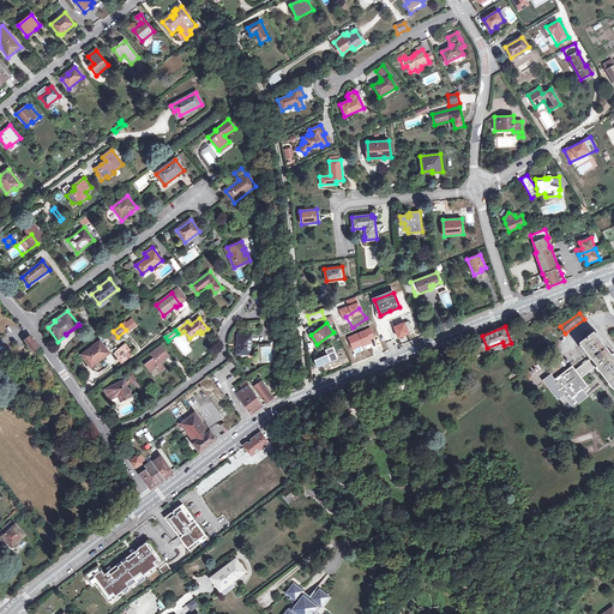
[(599,371),(613,390),(613,354),(613,353),(612,354),(594,331),(587,336),(588,338),(587,339),(585,337),(579,343),(591,359),(587,361),(585,360),(582,362),(583,365),(575,371),(572,367),(554,380),(551,375),(543,380),(558,398),(564,393),(569,399),(573,405),(585,396),(582,390),(588,386),(581,378),(597,365),(601,369),(599,371)]
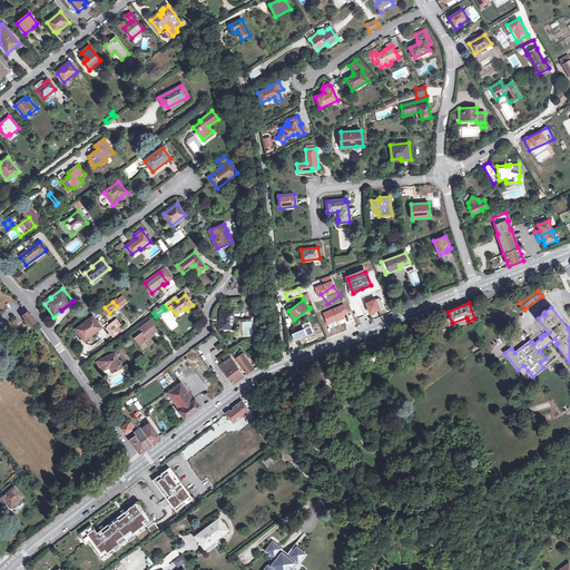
[(22,316),(29,327),(36,322),(29,312),(22,316)]
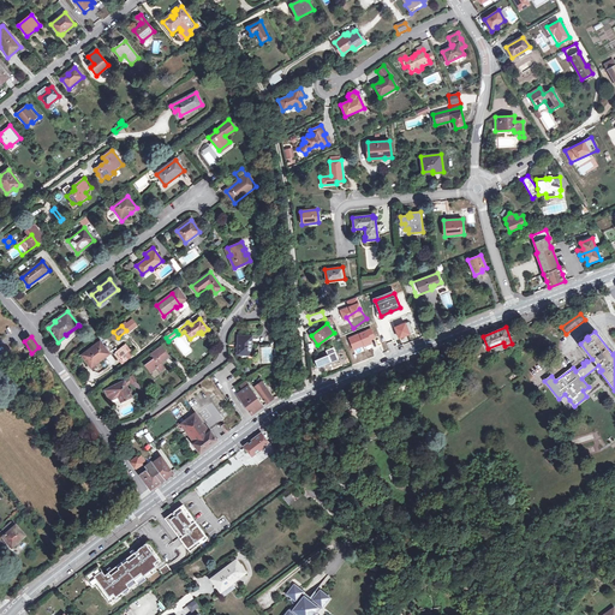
[(251,336),(238,336),(238,354),(251,354),(251,336)]
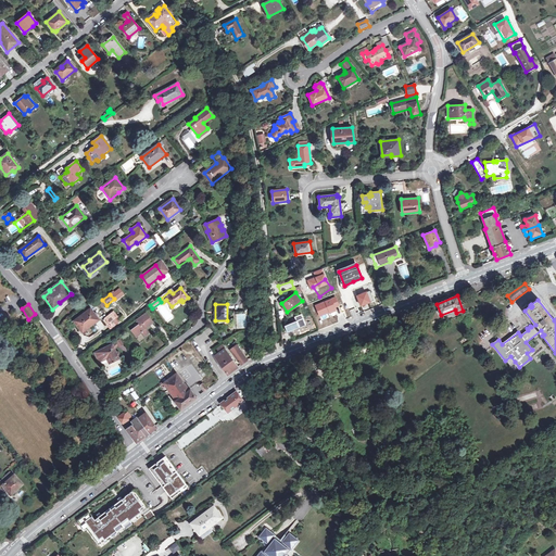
[(90,308),(74,321),(83,331),(99,319),(90,308)]
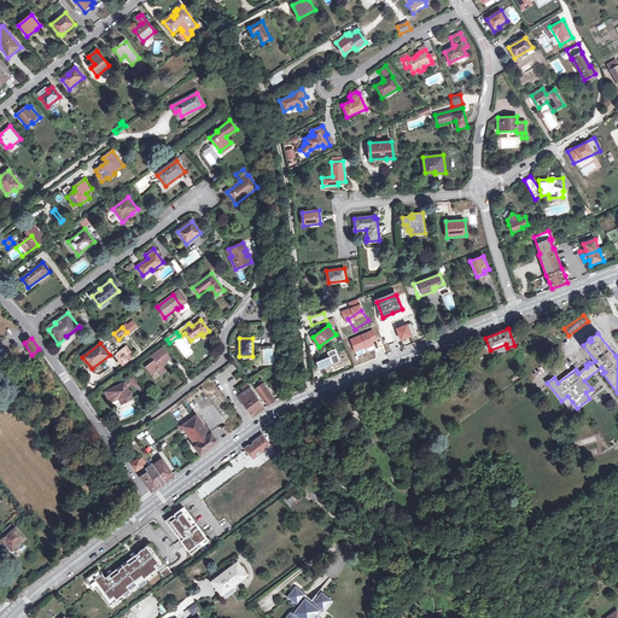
[(114,354),(122,366),(135,357),(127,345),(114,354)]
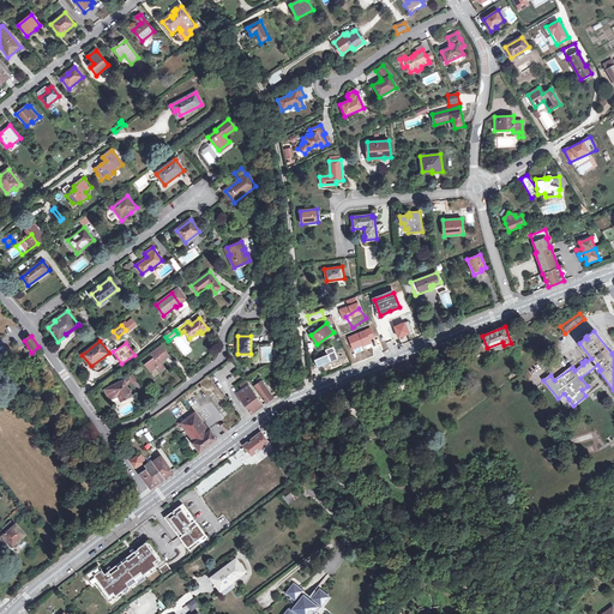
[(260,347),(262,362),(274,361),(271,345),(260,347)]
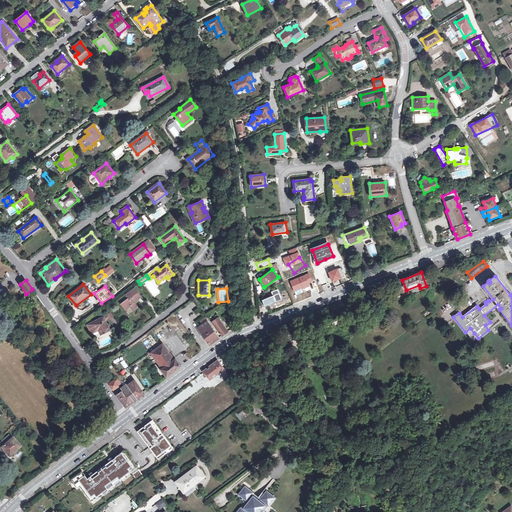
[(133,309),(136,306),(133,302),(140,297),(134,289),(126,295),(129,298),(121,304),(125,310),(127,308),(127,307),(130,305),(133,309)]
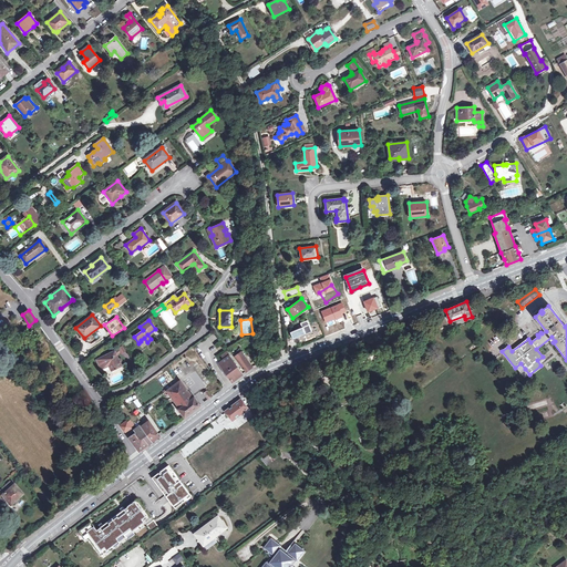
[(119,350),(115,352),(116,356),(121,352),(122,354),(127,350),(123,344),(117,349),(119,350)]
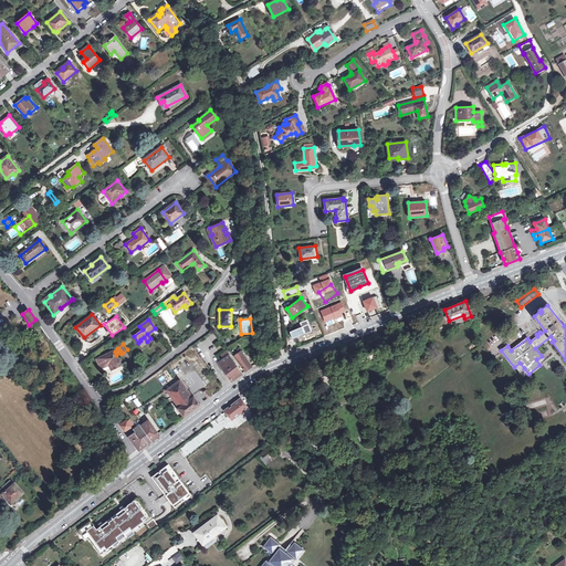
[(117,362),(118,360),(116,355),(114,350),(97,359),(102,368),(108,365),(111,370),(119,366),(117,362)]
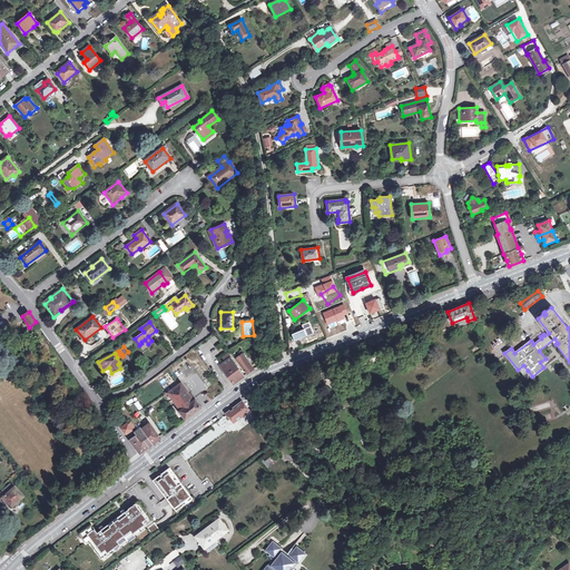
[(253,369),(242,354),(235,359),(246,374),(253,369)]
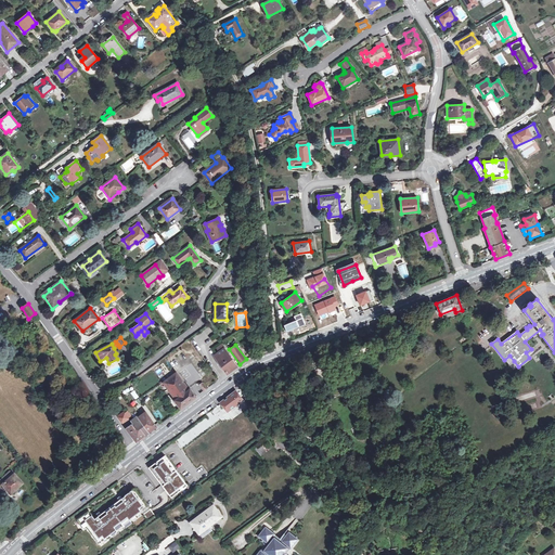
[(224,348),(214,356),(220,364),(227,374),(237,366),(224,348)]
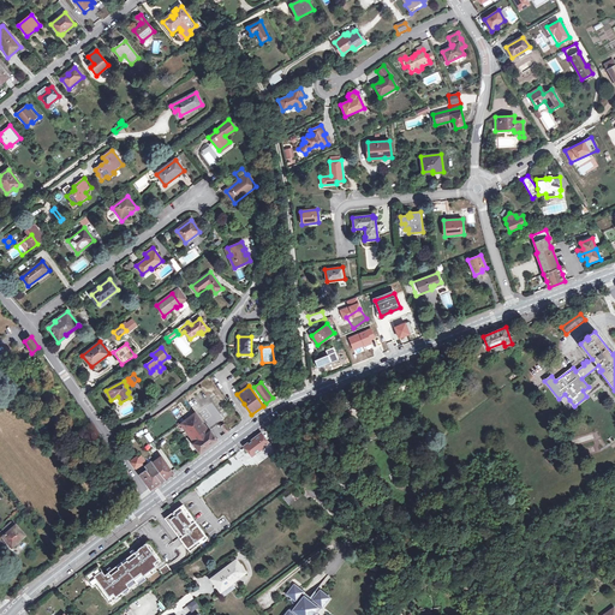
[(195,442),(193,443),(199,453),(208,447),(218,440),(210,431),(209,431),(195,413),(180,424),(195,442)]
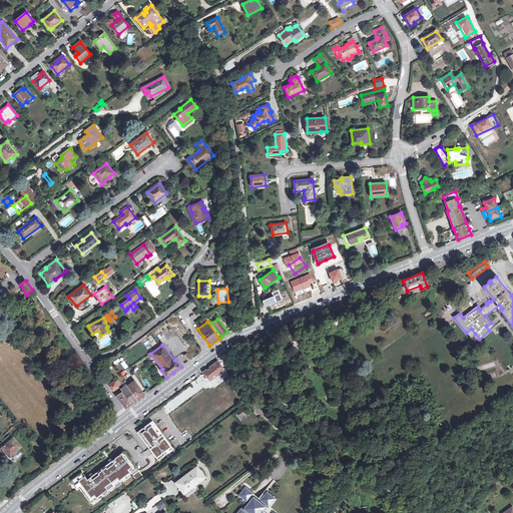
[(203,374),(209,381),(214,378),(224,371),(217,362),(203,372),(203,374)]
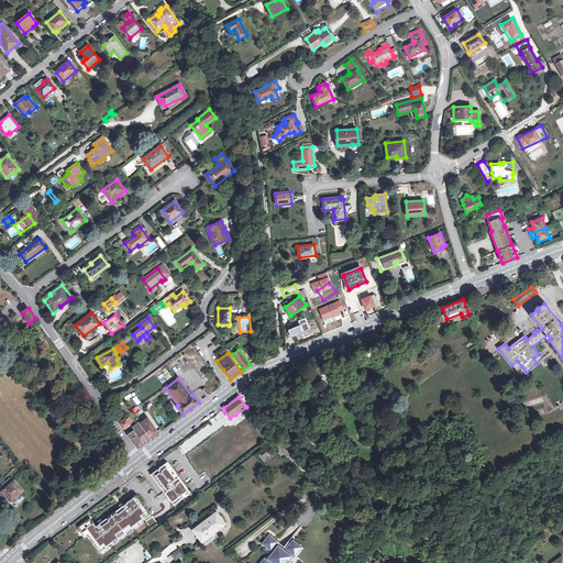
[(140,424),(151,439),(158,432),(147,419),(140,424)]
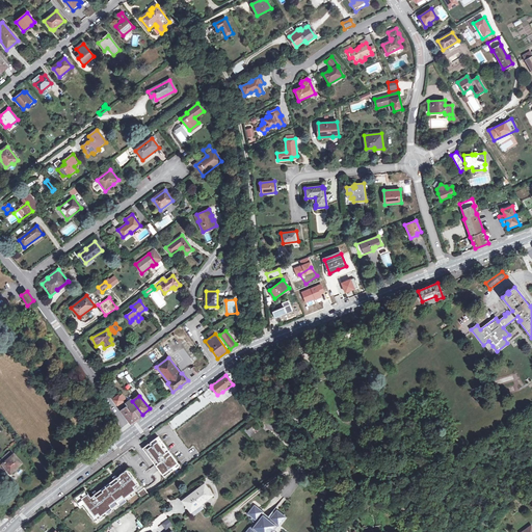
[(142,415),(132,401),(131,399),(125,404),(130,410),(132,409),(138,418),(142,415)]
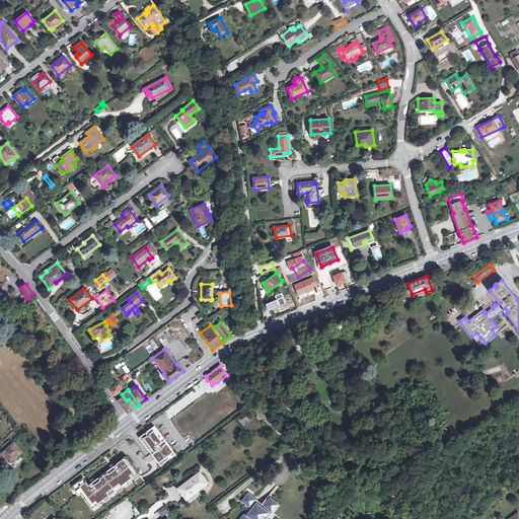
[(192,390),(164,413),(169,420),(198,397),(192,390)]
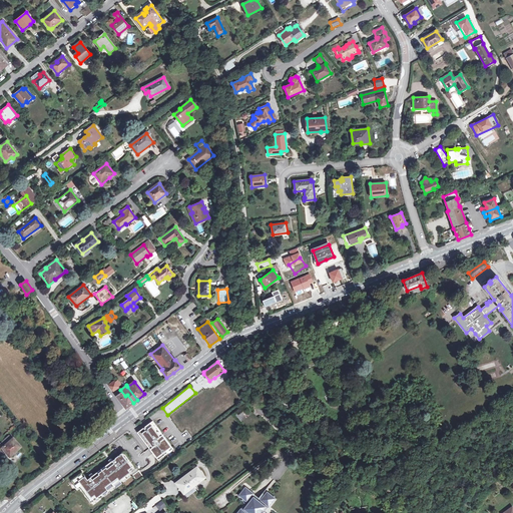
[(125,409),(133,403),(127,395),(125,396),(124,397),(121,393),(116,397),(125,409)]
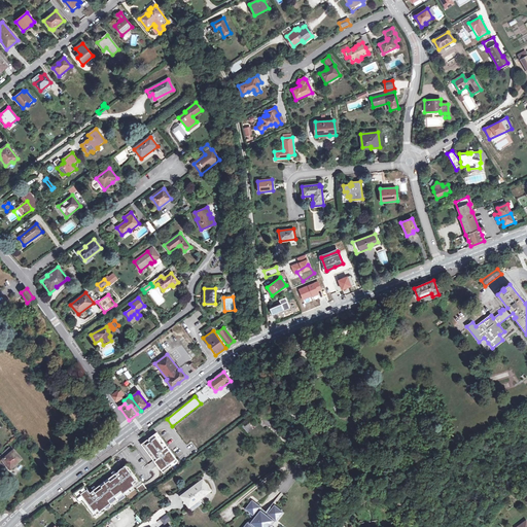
[(339,405),(334,407),(337,415),(342,412),(340,408),(339,405)]
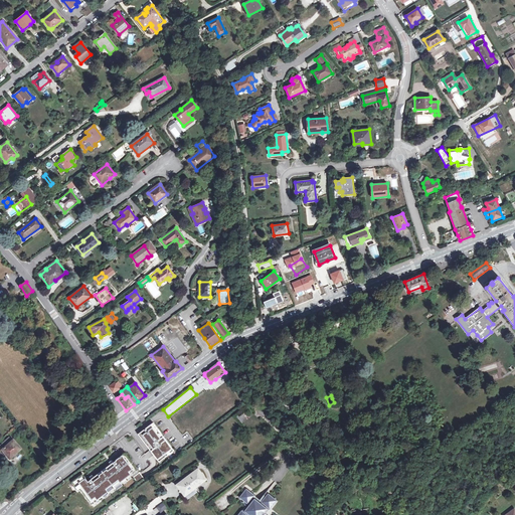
[(243,415),(245,418),(246,419),(250,416),(247,412),(248,411),(246,407),(239,413),(241,416),(243,415)]
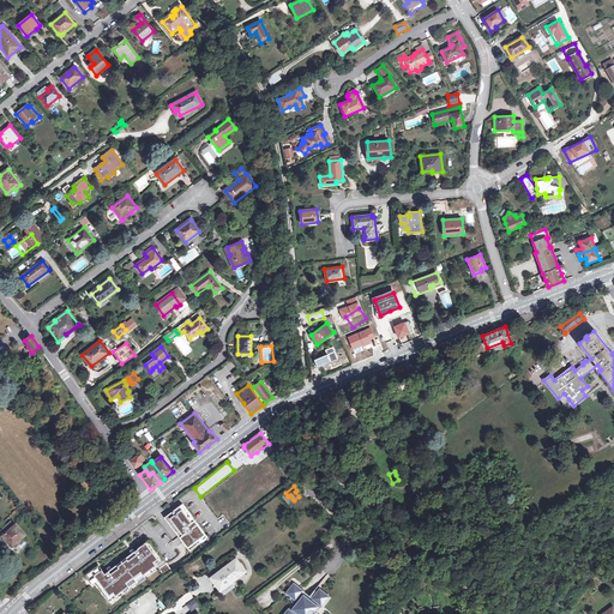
[(202,540),(206,536),(182,504),(164,517),(188,549),(194,545),(196,546),(202,541),(202,540)]
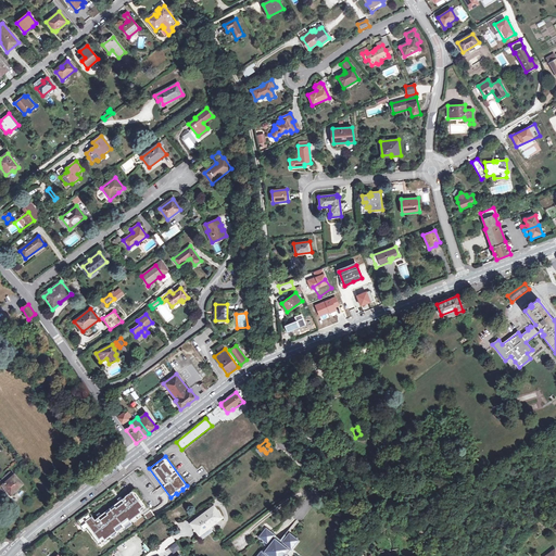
[(10,495),(22,485),(10,472),(0,480),(0,481),(3,484),(1,485),(10,495)]
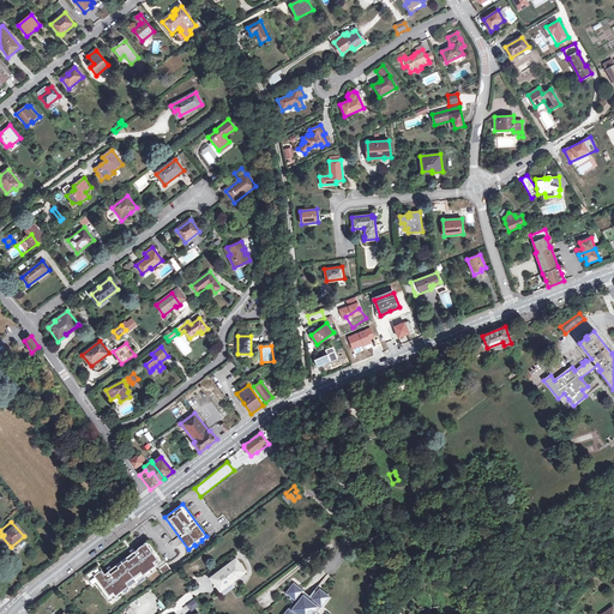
[(89,581),(91,578),(106,597),(113,593),(115,595),(128,585),(126,583),(133,577),(140,572),(143,575),(156,565),(154,563),(161,557),(149,540),(138,548),(134,552),(132,554),(125,559),(126,560),(119,565),(119,564),(112,569),(108,571),(104,573),(98,565),(85,575),(89,581)]
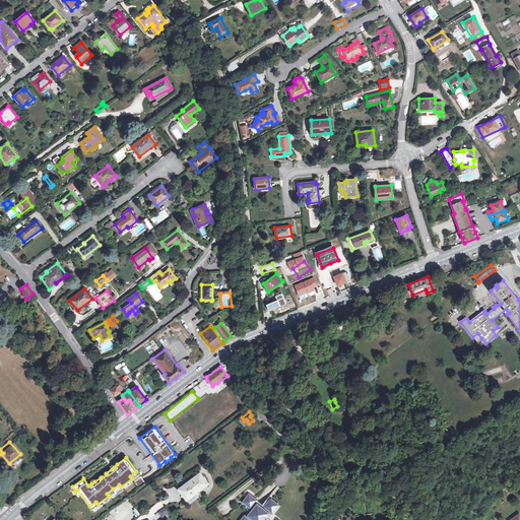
[(180,490),(183,494),(185,493),(189,498),(187,499),(190,504),(199,497),(196,493),(207,483),(200,474),(180,490)]
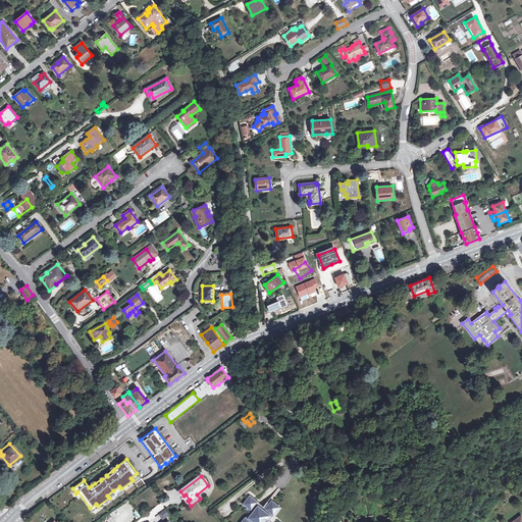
[(140,489),(146,484),(142,479),(135,484),(140,489)]
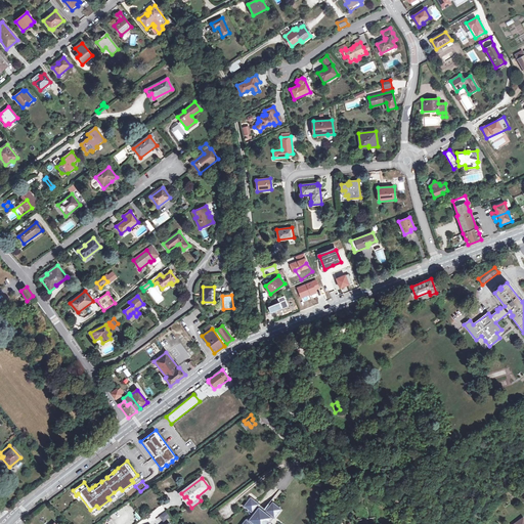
[(267,521),(272,516),(274,518),(277,514),(276,513),(279,510),(275,507),(276,507),(272,503),(269,507),(267,506),(264,509),(260,506),(251,498),(250,499),(247,496),(245,500),(244,499),(241,504),(245,507),(243,509),(250,515),(252,517),(248,522),(246,520),(243,523),(270,523),(269,523),(267,521)]
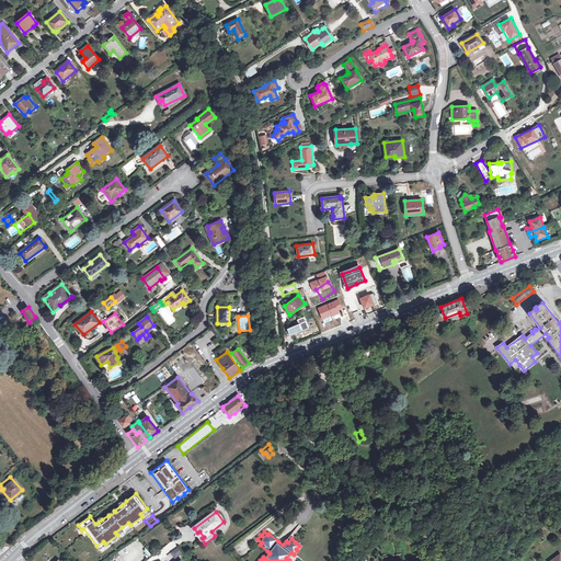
[(178,547),(171,552),(175,558),(182,552),(178,547)]
